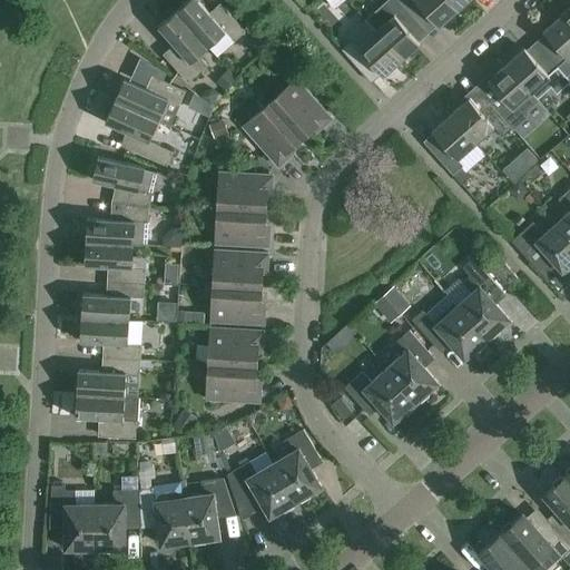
[(198,0),(187,0),(176,10),(207,46),(216,56),(245,30),(223,7),(213,16),(198,0)]
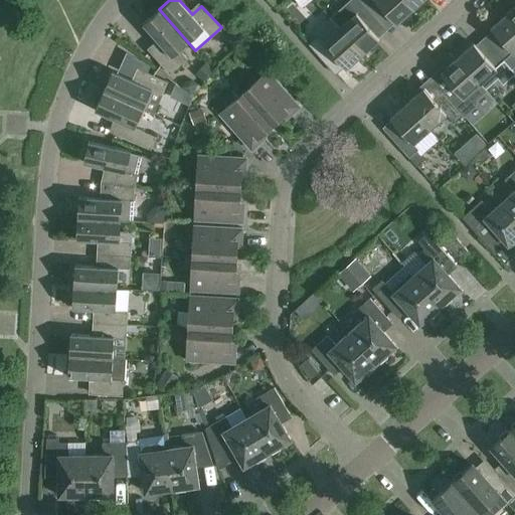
[(359,0),(349,0),(331,17),(340,28),(362,53),(379,38),(371,30),(380,22),(359,0)]
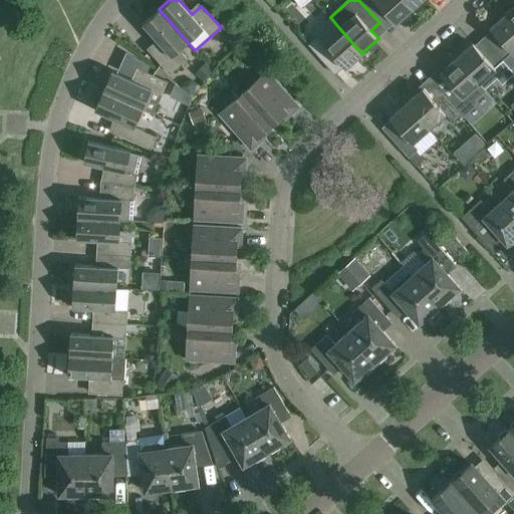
[(404,0),(358,0),(379,22),(388,15),(395,23),(412,8),(404,0)]
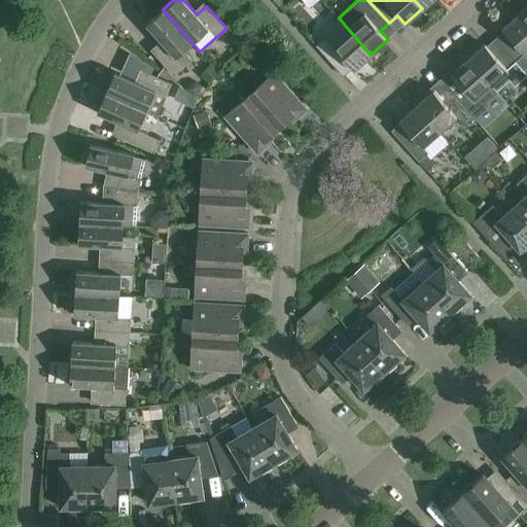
[(191,42),(163,9),(146,24),(164,44),(153,53),(173,75),(191,60),(183,50),(191,42)]
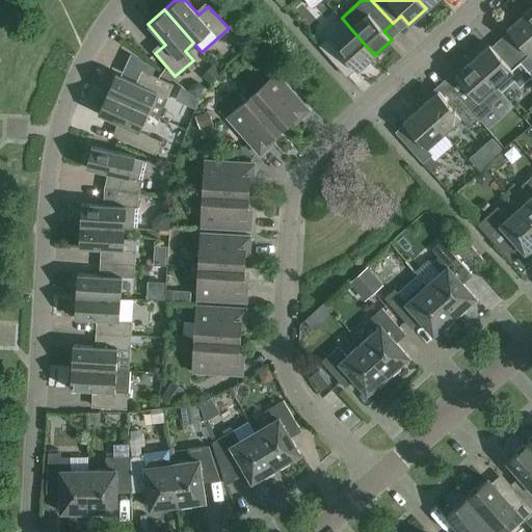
[(514,36),(505,45),(521,62),(528,70),(531,64),(531,22),(524,14),(507,29),(514,36)]
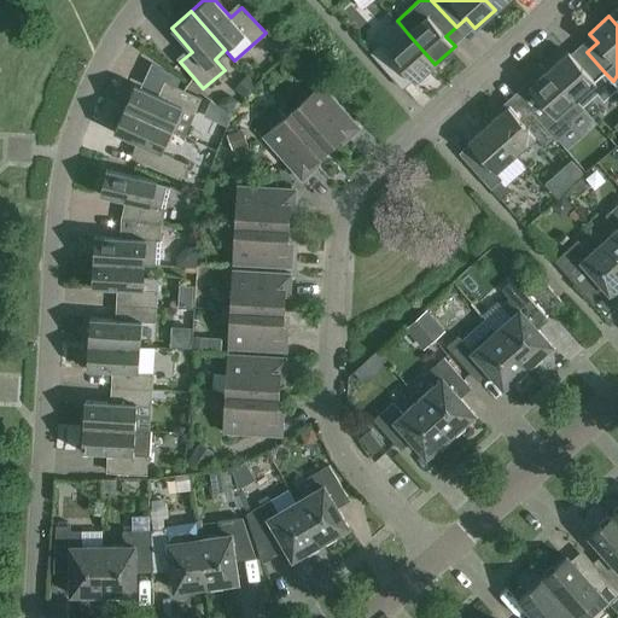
[(414,81),(435,64),(408,34),(397,21),(378,38),(382,42),(371,53),(392,77),(403,69),(414,81)]
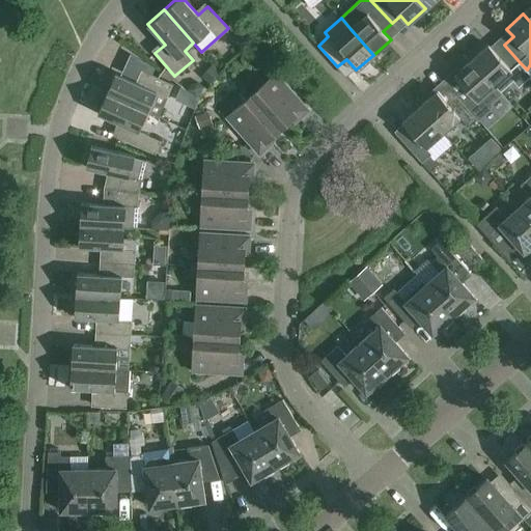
[(488,45),(471,59),(494,86),(500,91),(512,81),(518,86),(530,75),(527,70),(520,62),(504,45),(496,52),(488,45)]
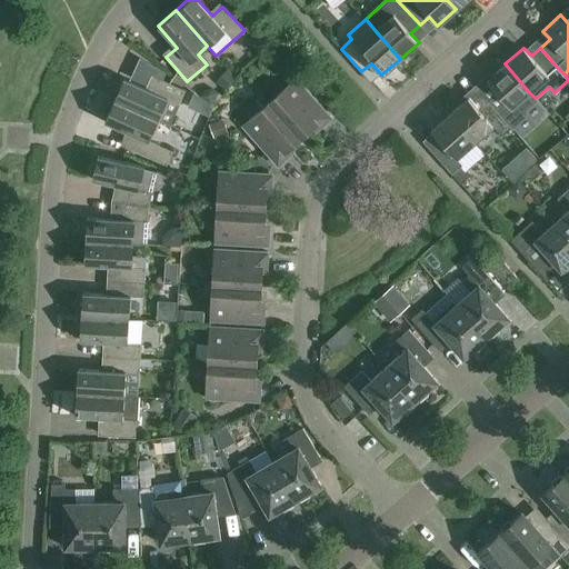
[(529,92),(505,63),(487,80),(489,83),(480,92),(511,127),(523,116),(525,109),(536,98),(529,92)]
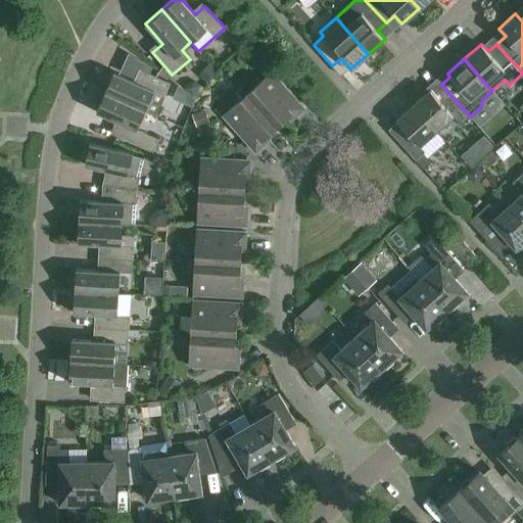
[(113,72),(105,91),(145,109),(153,90),(164,95),(170,83),(143,70),(138,82),(113,72)]
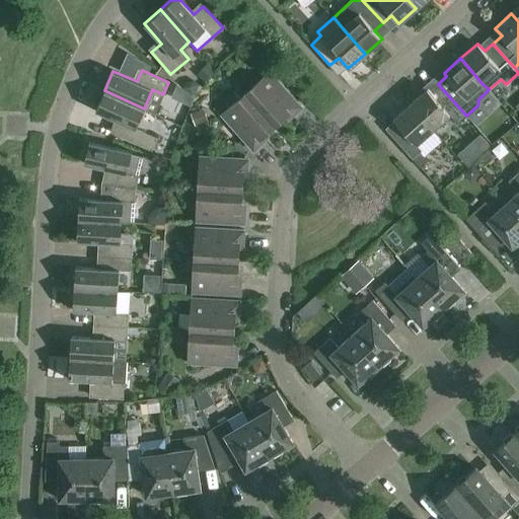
[(245,92),(275,126),(289,113),(292,116),(302,107),(270,71),(245,92)]
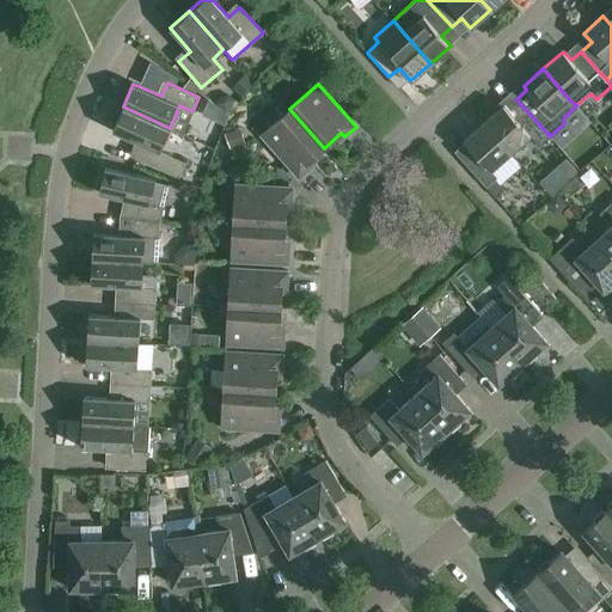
[(539,146),(550,136),(516,99),(506,108),(503,104),(483,122),(510,152),(530,135),(539,146)]
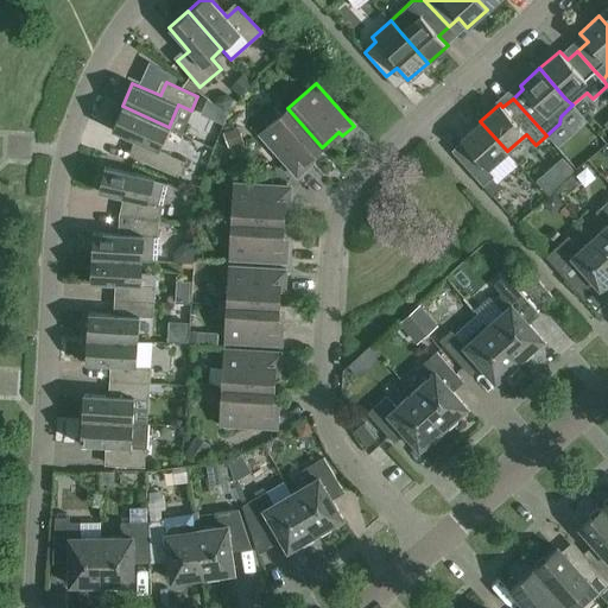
[(169,127),(122,106),(112,130),(139,141),(133,156),(177,176),(184,162),(158,150),(169,127)]
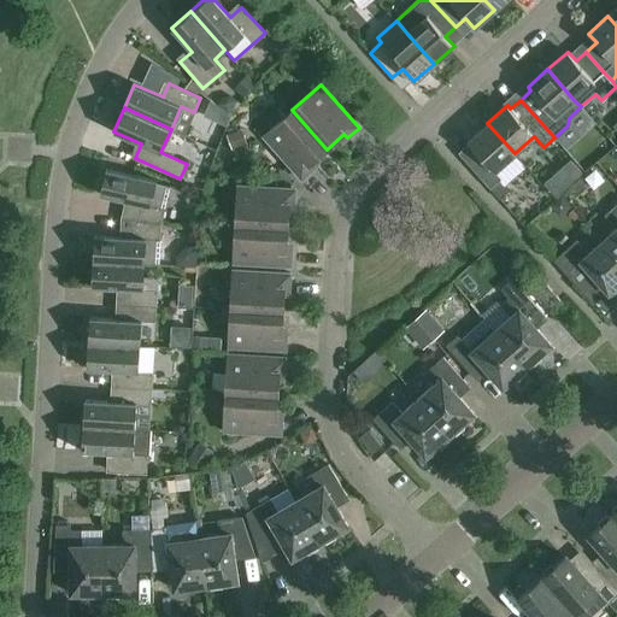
[(310,164),(327,150),(292,110),(263,136),(301,178),(313,168),(310,164)]
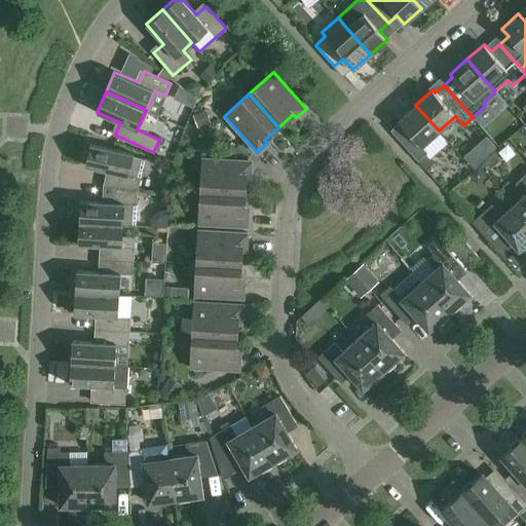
[(421,146),(439,130),(415,105),(399,120),(421,146)]
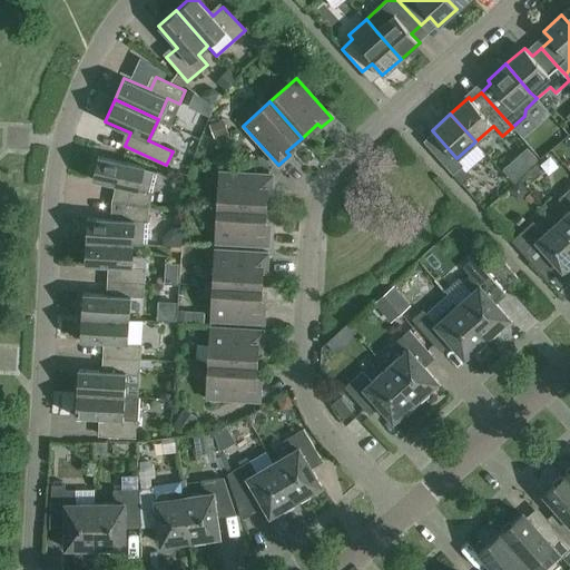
[(116,202),(148,206),(157,172),(144,168),(144,166),(97,156),(92,179),(120,186),(116,202)]
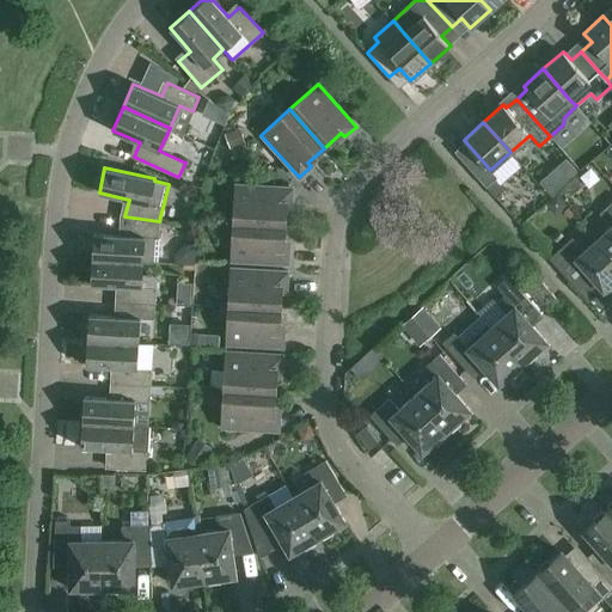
[(233,222),(285,225),(286,202),(292,203),(293,187),(236,184),(233,222)]
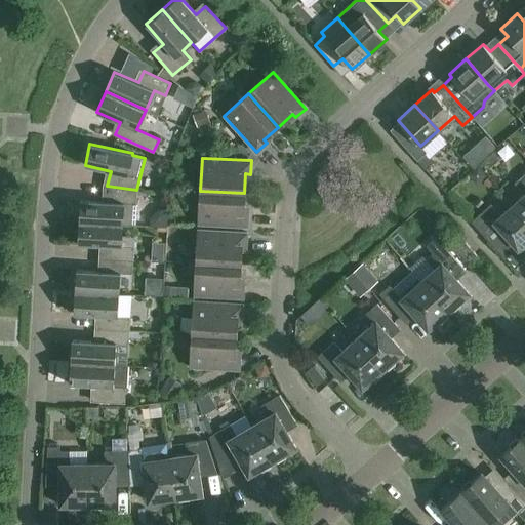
[(460,158),(438,173),(446,185),(469,170),(460,158)]
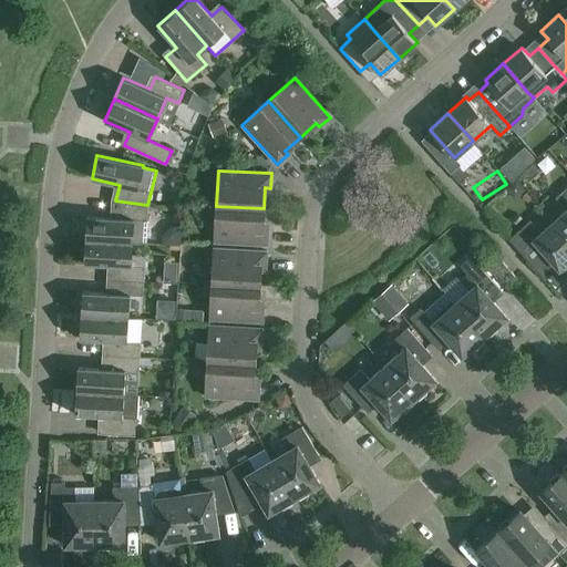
[(553,220),(566,236),(566,186),(555,197),(566,209),(553,220)]
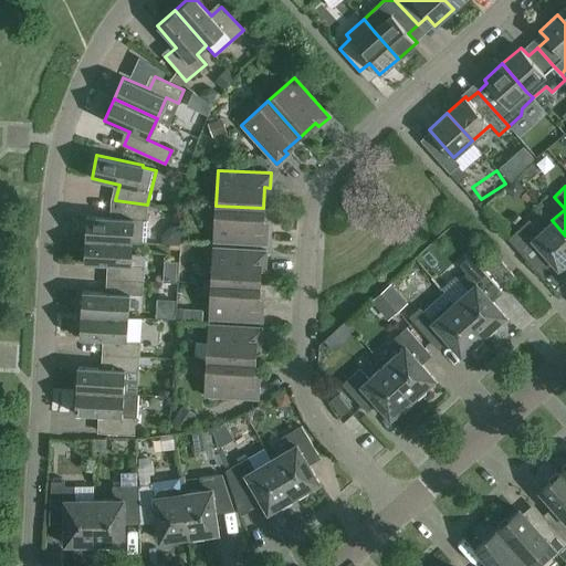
[(85,239),(133,242),(133,241),(146,242),(147,219),(147,205),(115,200),(114,217),(86,216),(85,239)]
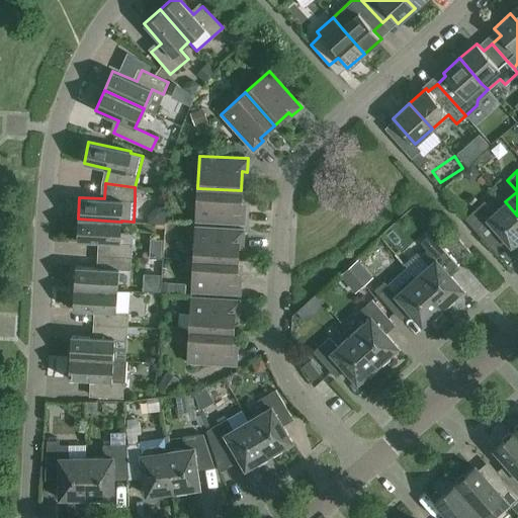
[(240,209),(241,190),(197,188),(195,221),(244,223),(245,209),(240,209)]
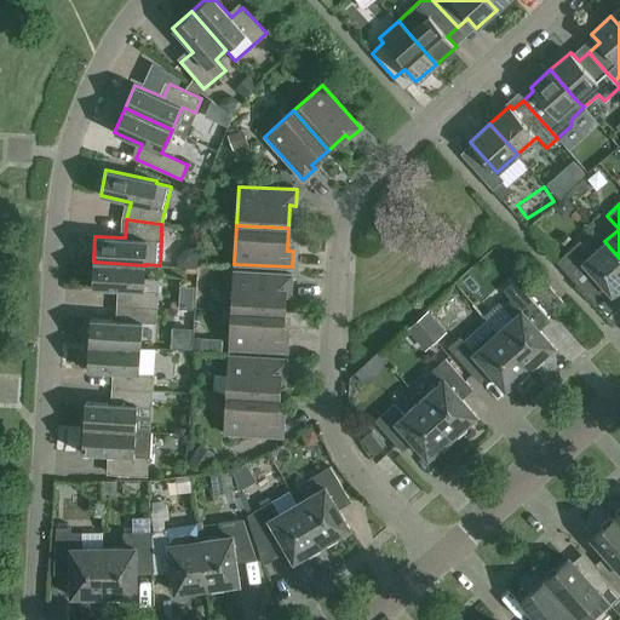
[(619,286),(619,258),(604,241),(591,254),(579,241),(556,262),(578,285),(591,271),(612,294),(619,286)]
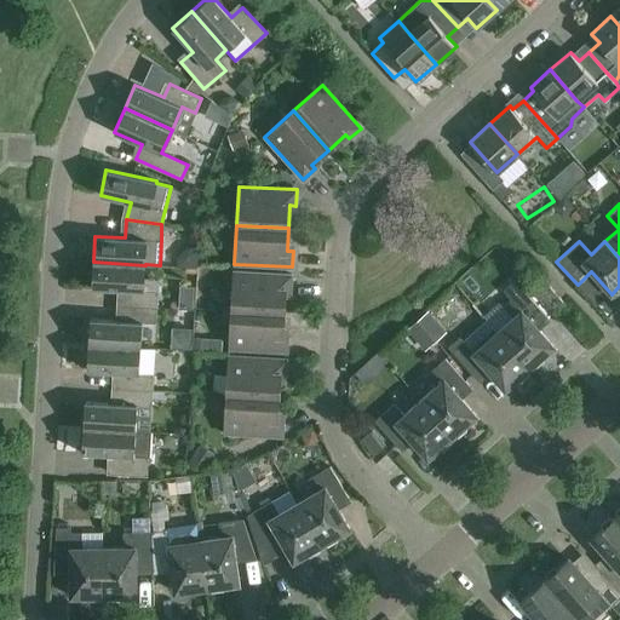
[(121,305),(158,308),(159,285),(154,279),(144,279),(145,265),(93,262),(91,288),(122,290),(121,305)]
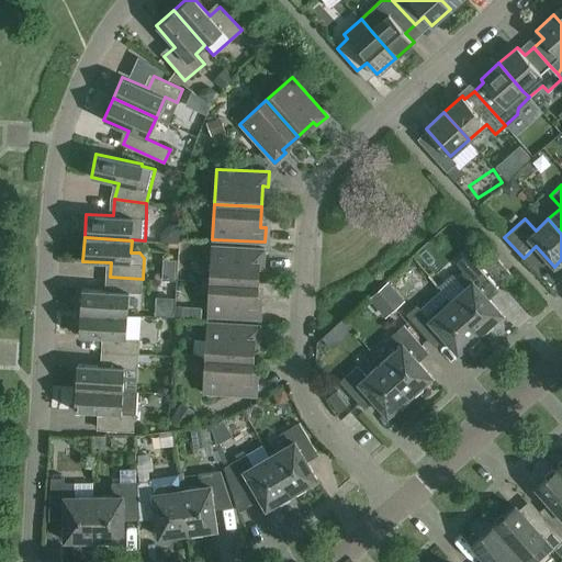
[(210,280),(257,283),(258,262),(263,262),(265,248),(212,246),(210,280)]
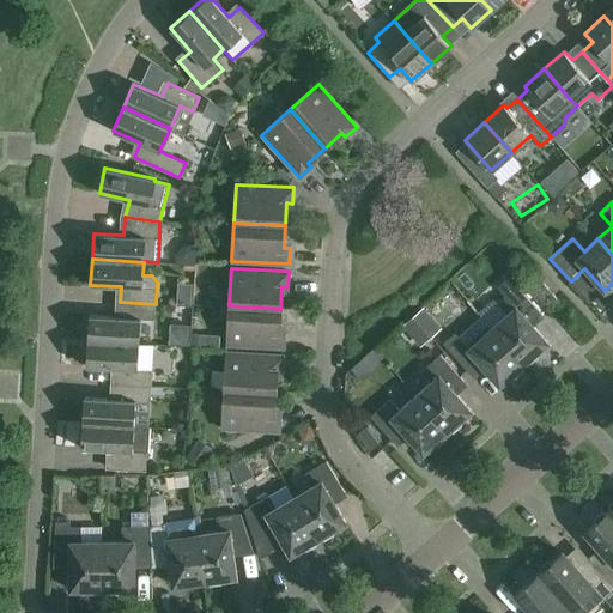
[(557,298),(536,275),(527,285),(546,307),(557,298)]
